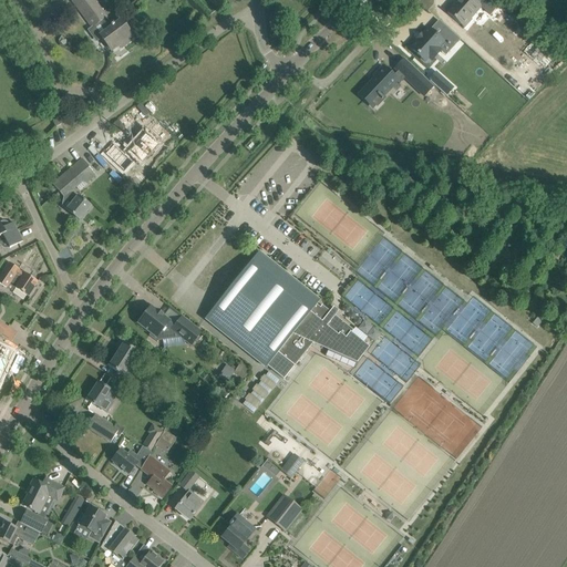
[(112,26),(94,0),(73,0),(72,1),(92,29),(100,23),(105,31),(99,35),(111,50),(119,43),(116,42),(119,40),(124,45),(134,39),(127,29),(131,27),(131,23),(129,20),(127,19),(124,20),(122,22),(119,20),(112,26)]
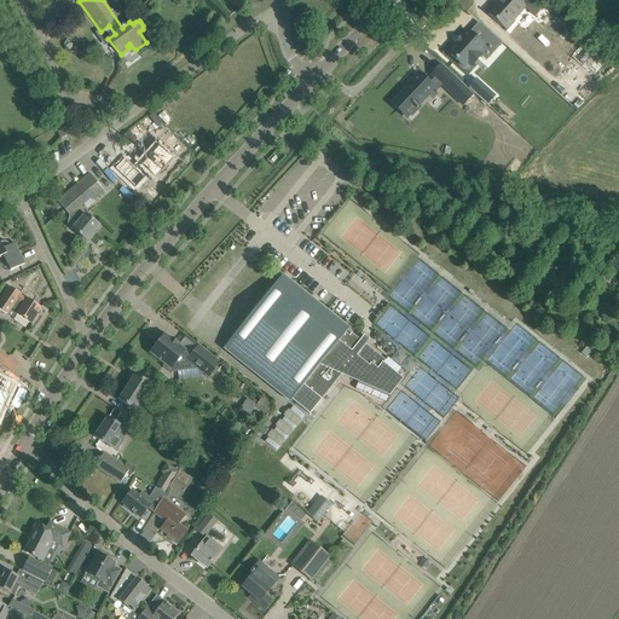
[(497,6),(489,15),(507,32),(515,22),(514,21),(525,9),(536,17),(543,9),(532,0),(503,0),(497,6)]
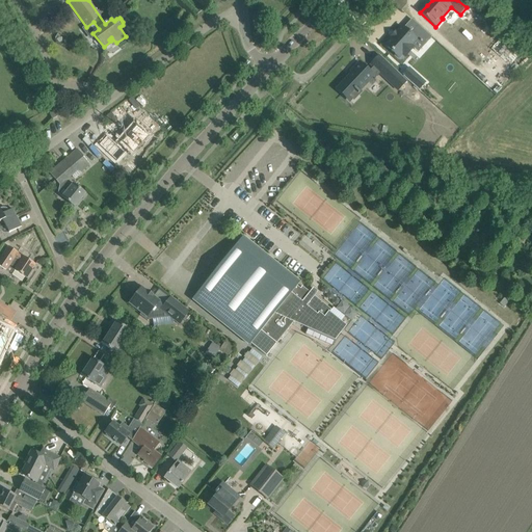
[(392,38),(386,46),(397,57),(402,52),(405,54),(411,48),(409,46),(417,37),(421,41),(420,42),(421,43),(422,42),(425,45),(432,37),(418,25),(409,34),(402,27),(397,32),(396,32),(391,37),(392,38)]
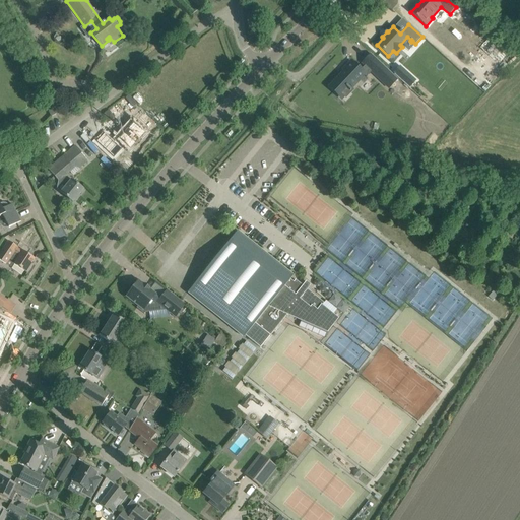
[(490,38),(479,50),(486,57),(488,57),(491,60),(491,61),(492,62),(493,61),(497,65),(497,66),(498,67),(509,55),(490,38)]
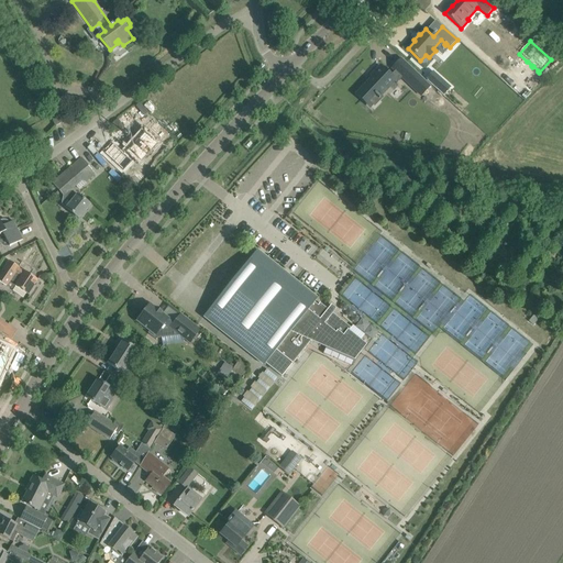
[(373,78),(357,95),(366,103),(374,95),(378,99),(381,98),(379,97),(386,90),(385,89),(393,81),(394,81),(396,84),(403,77),(421,95),(430,85),(403,59),(394,68),(396,70),(390,76),(381,67),(371,77),(373,78)]
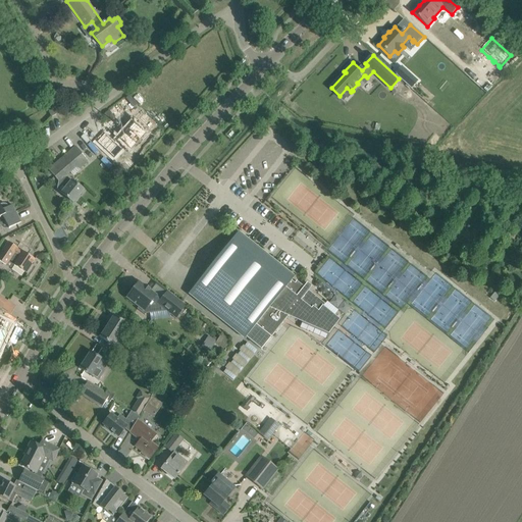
[(132,124),(115,143),(105,134),(97,143),(114,158),(122,150),(119,147),(122,144),(131,151),(135,146),(136,147),(140,142),(140,141),(146,134),(134,123),(133,125),(132,124)]
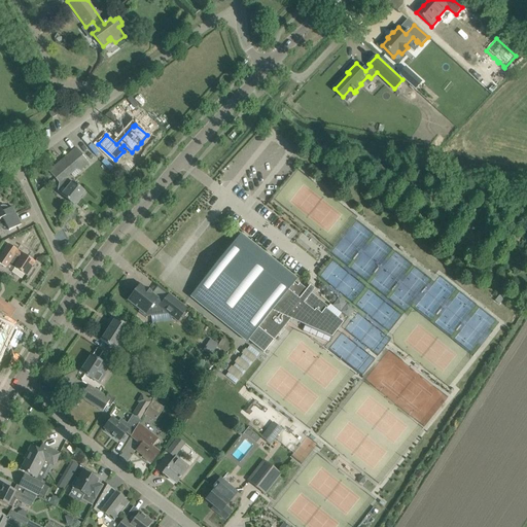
[(63,160),(48,171),(59,183),(61,181),(68,187),(62,196),(74,205),(84,192),(72,182),(72,183),(66,178),(77,168),(79,172),(90,164),(76,148),(63,160)]
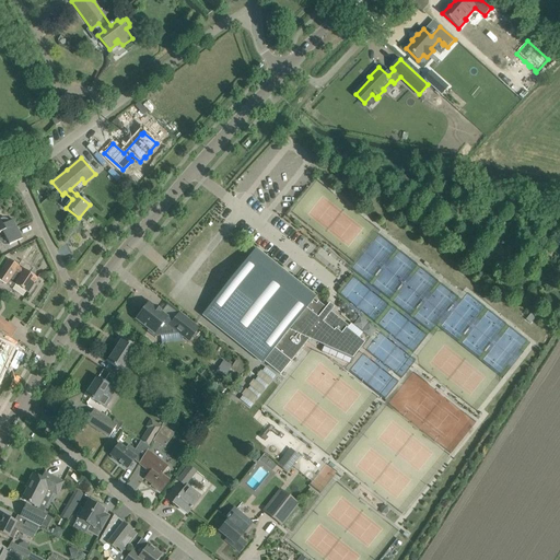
[(1,222),(0,220),(0,242),(6,240),(9,245),(13,244),(23,238),(13,220),(9,222),(9,221),(8,220),(7,219),(6,219),(4,219),(3,219),(2,219),(3,221),(1,222)]
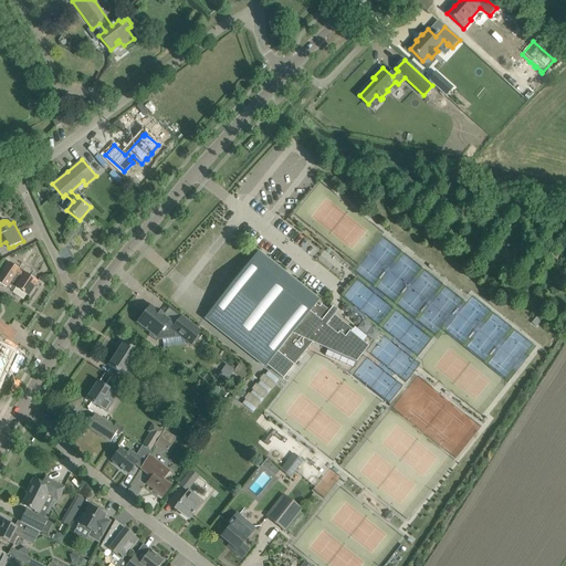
[(316,304),(317,302),(257,253),(206,317),(283,379),(294,366),(312,343),(356,362),(368,347),(350,332),(352,329),(334,315),(336,312),(332,308),(329,312),(322,305),(320,307),(316,304)]
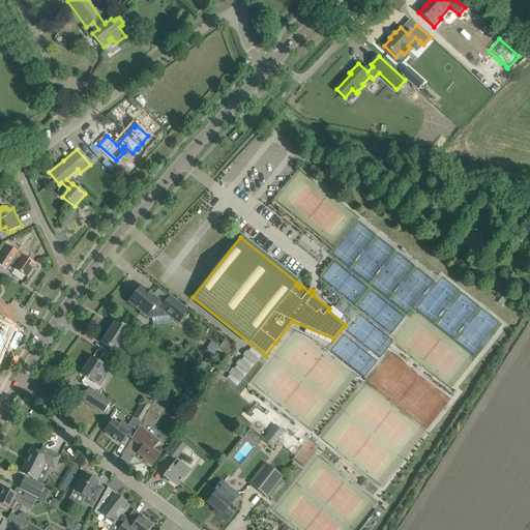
[(13,269),(18,272),(26,277),(35,264),(8,245),(0,259),(0,265),(6,269),(9,266),(13,269)]
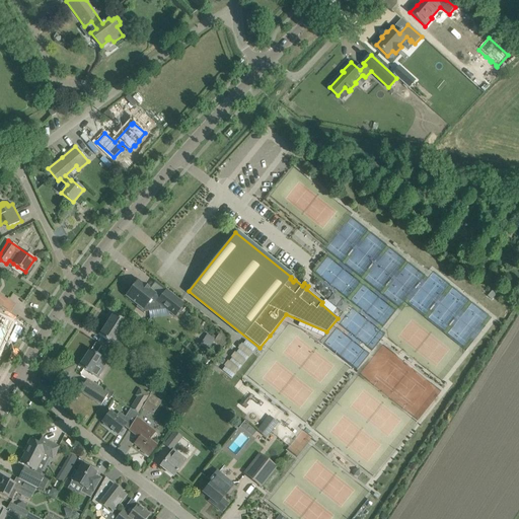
[(138,281),(126,296),(138,306),(136,307),(144,313),(150,306),(148,304),(152,299),(159,305),(163,300),(171,307),(168,311),(175,316),(186,304),(166,290),(160,298),(149,289),(149,288),(144,284),(144,285),(138,281)]
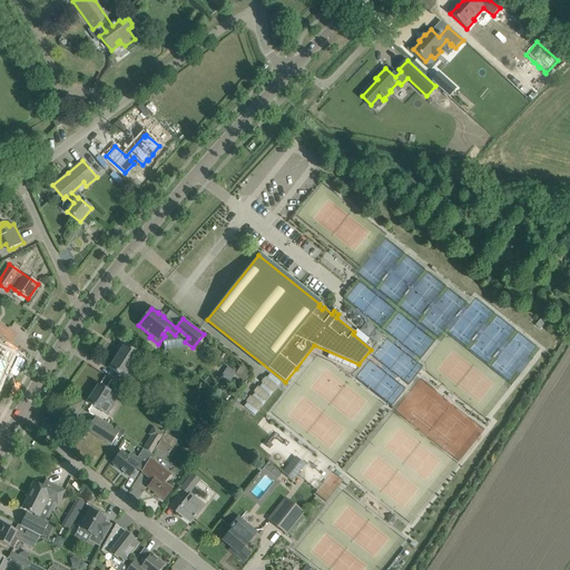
[(110,369),(109,369),(119,375),(124,377),(126,380),(121,386),(123,387),(144,401),(148,393),(129,382),(145,359),(138,355),(135,352),(125,346),(120,354),(119,354),(110,369)]
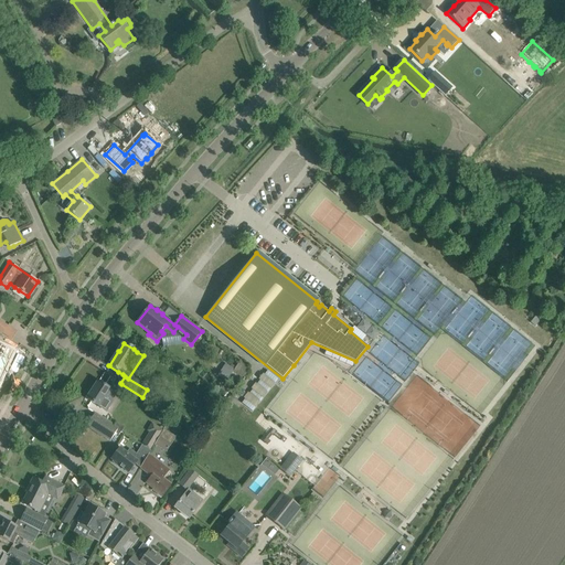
[(0,377),(12,351),(2,347),(0,344),(0,377)]
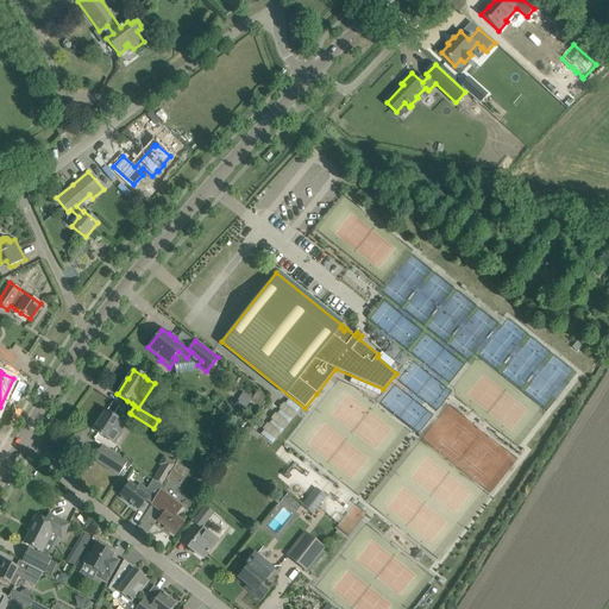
[(246,395),(238,407),(244,410),(251,401),(252,399),(246,395)]
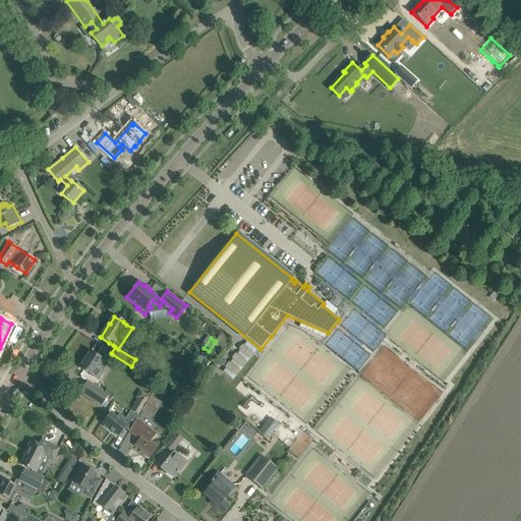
[(244,341),(221,370),(231,379),(253,349),(244,341)]
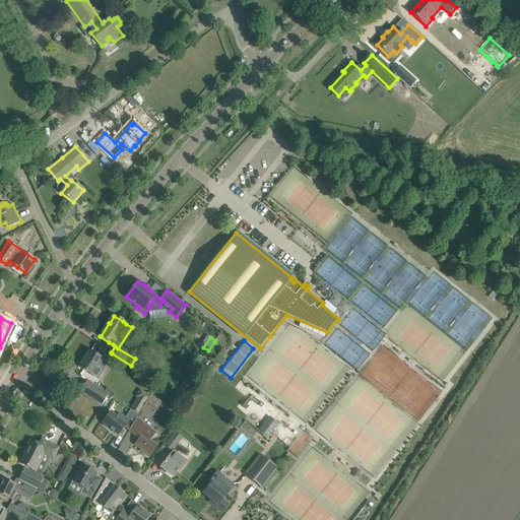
[(104,361),(99,358),(90,351),(80,368),(96,378),(104,368),(107,364),(104,362),(104,361)]
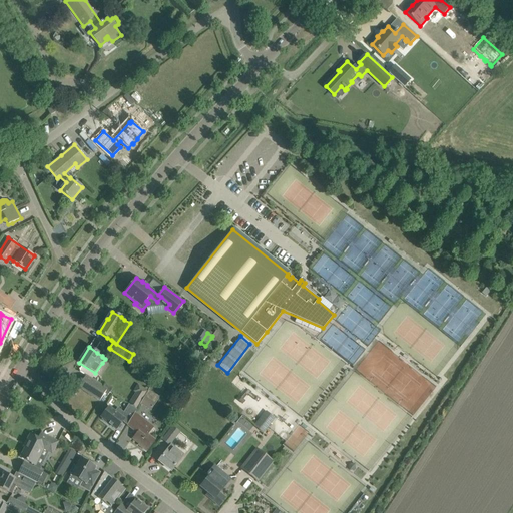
[(87,376),(79,388),(100,401),(103,396),(106,398),(110,392),(111,391),(109,390),(107,389),(103,386),(97,383),(95,381),(87,376)]
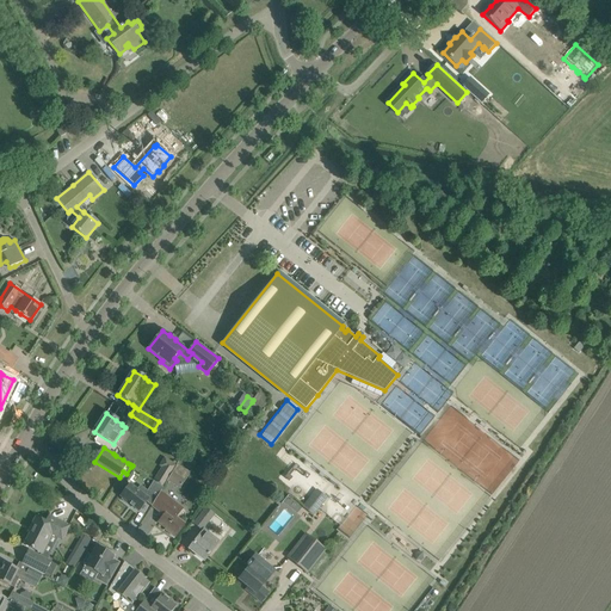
[(214,451),(205,463),(220,473),(227,461),(214,451)]
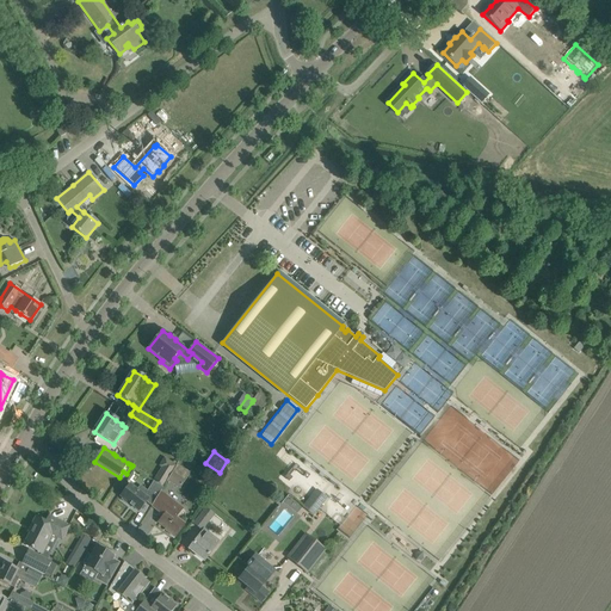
[(191,470),(196,463),(190,460),(185,466),(191,470)]
